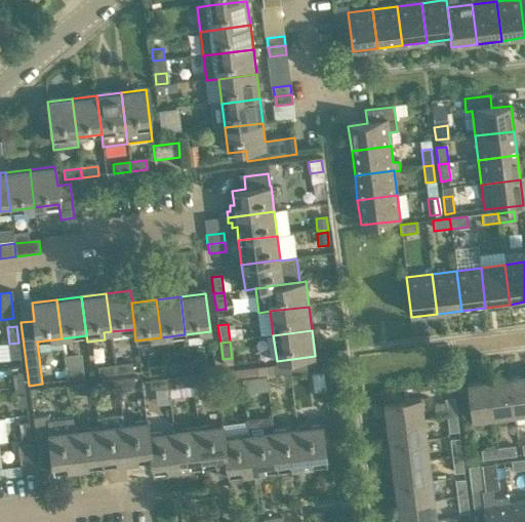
[(11,360),(21,359),(18,343),(9,344),(11,360)]
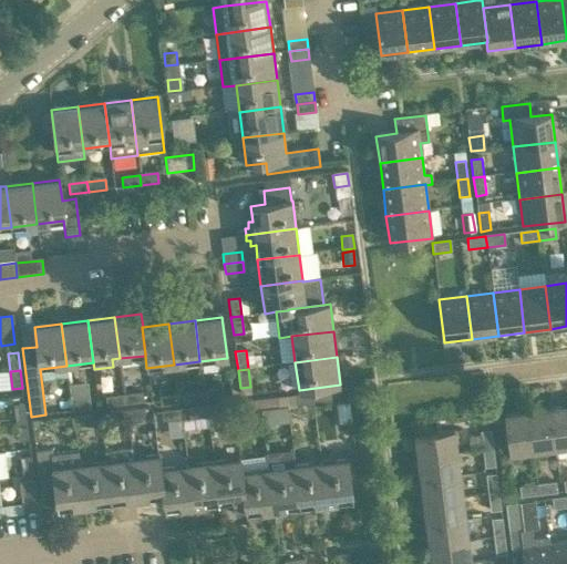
[(222,389),(204,391),(205,401),(223,399),(222,389)]
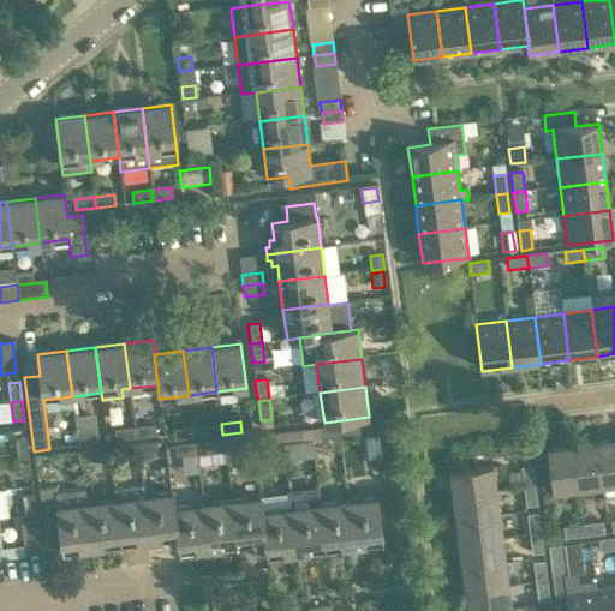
[(201,426),(203,437),(222,435),(221,424),(201,426)]
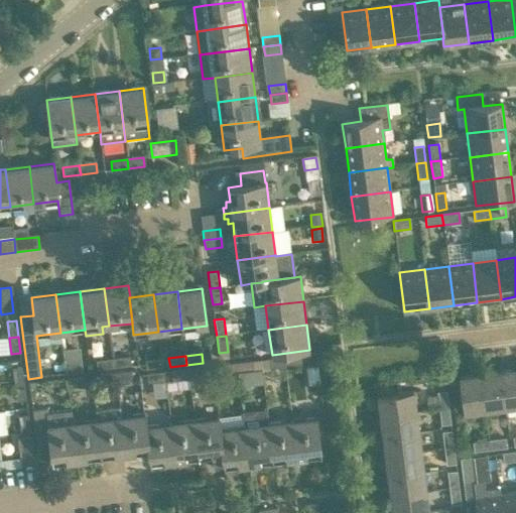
[(300,356),(284,358),(285,367),(301,365),(300,356)]
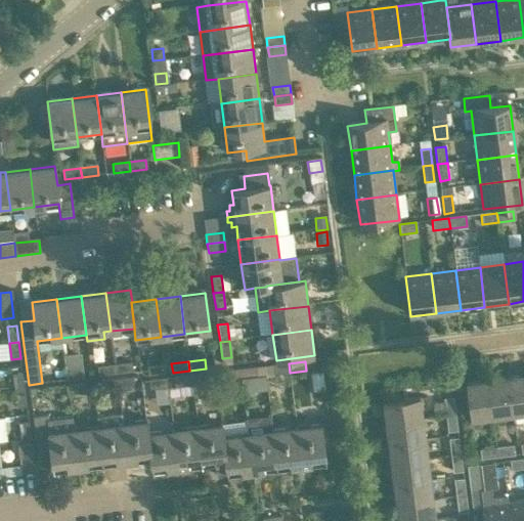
[(130,362),(114,364),(115,375),(132,373),(130,362)]
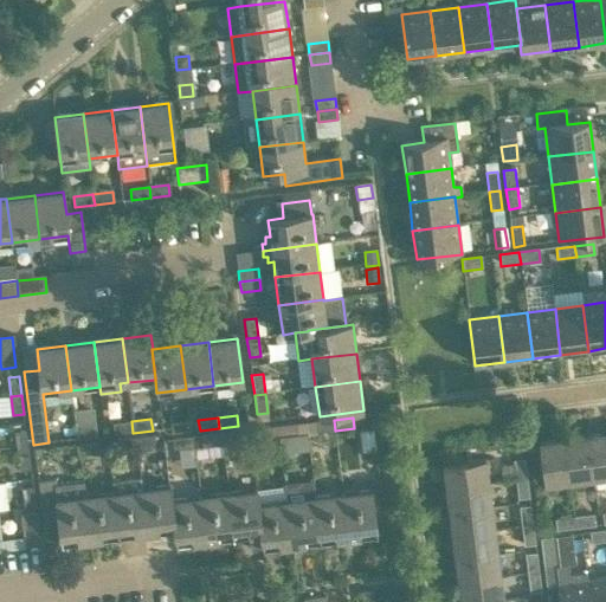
[(315,433),(335,431),(334,420),(314,422),(315,433)]
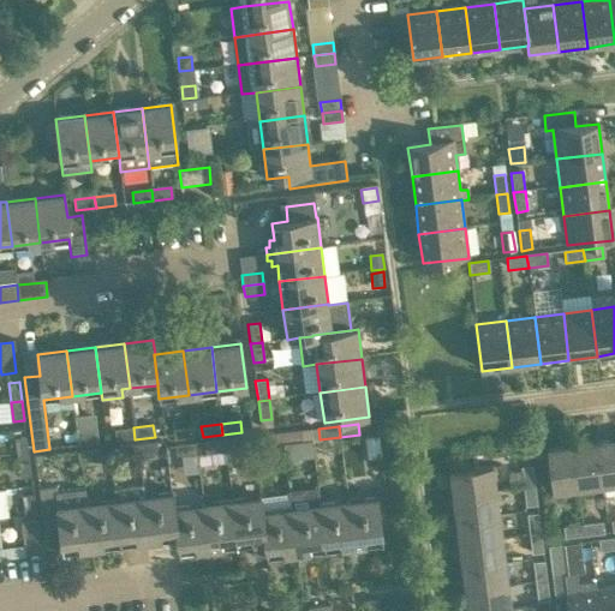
[(133,427),(114,430),(115,442),(135,439),(133,427)]
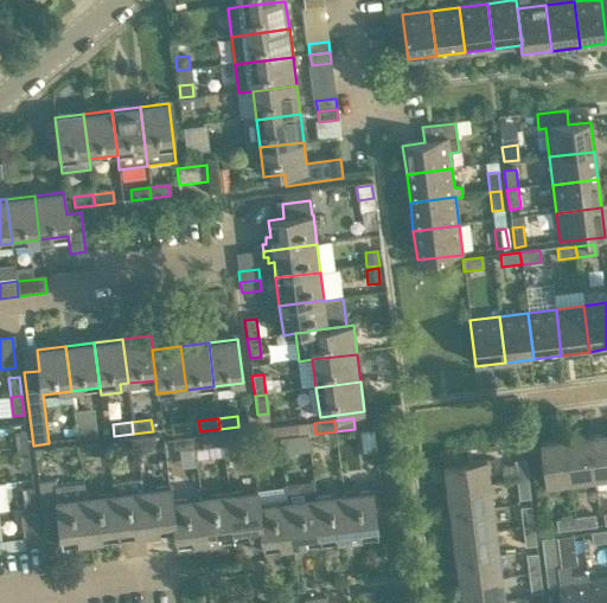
[(190,422),(171,424),(172,435),(191,432),(190,422)]
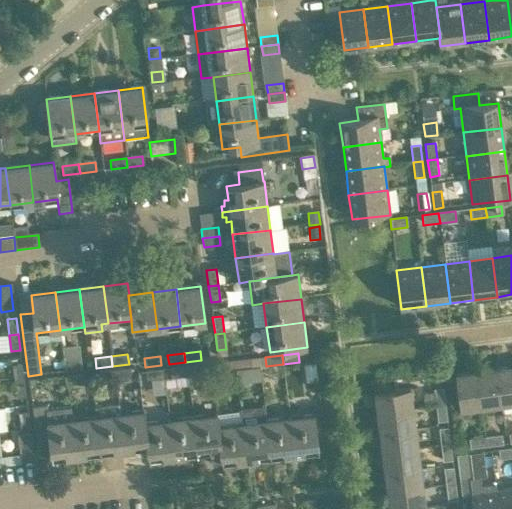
[(80,358),(63,360),(64,372),(81,370),(80,358)]
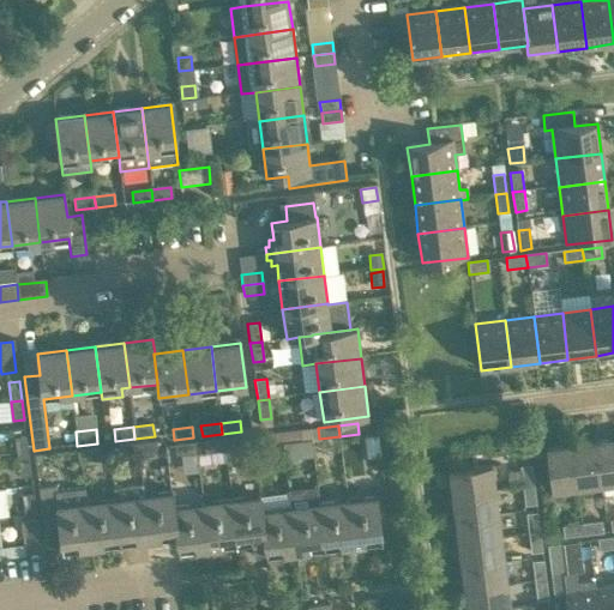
[(300,430),(280,433),(282,444),(301,441),(300,430)]
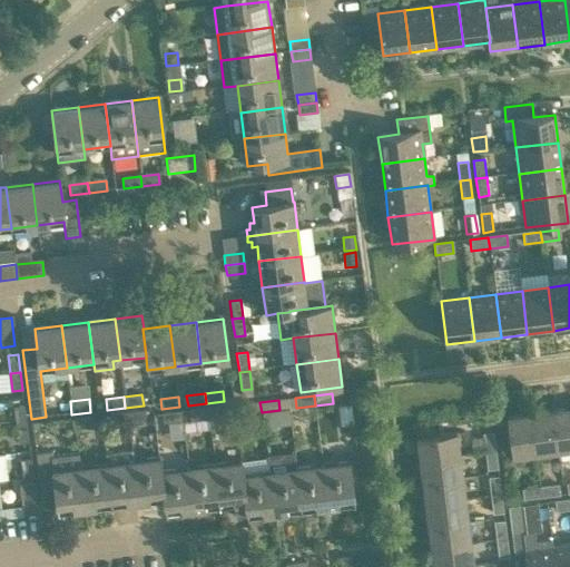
[(243,414),(262,412),(259,402),(242,404),(243,414)]
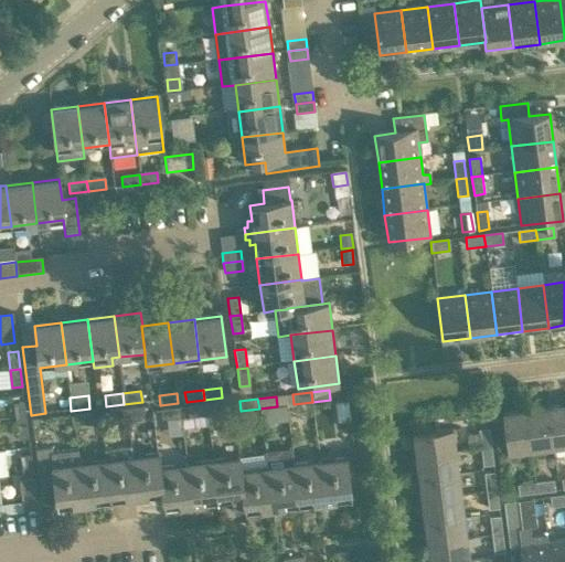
[(223,403),(204,405),(206,415),(224,413),(223,403)]
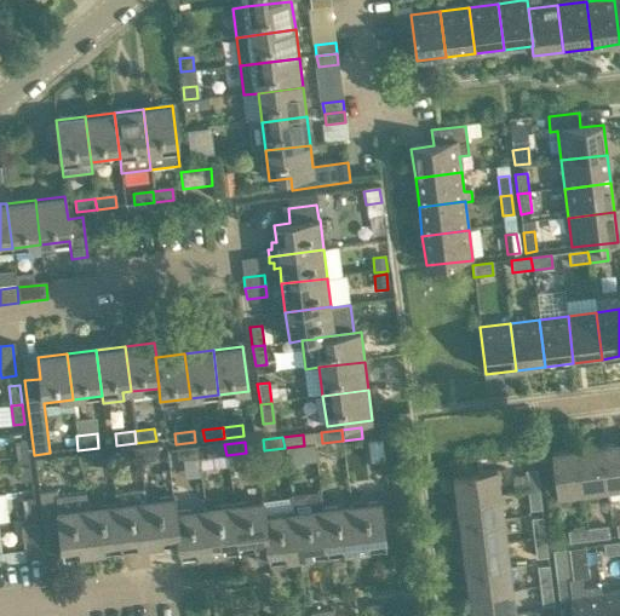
[(15,444),(17,464),(29,462),(27,443),(15,444)]
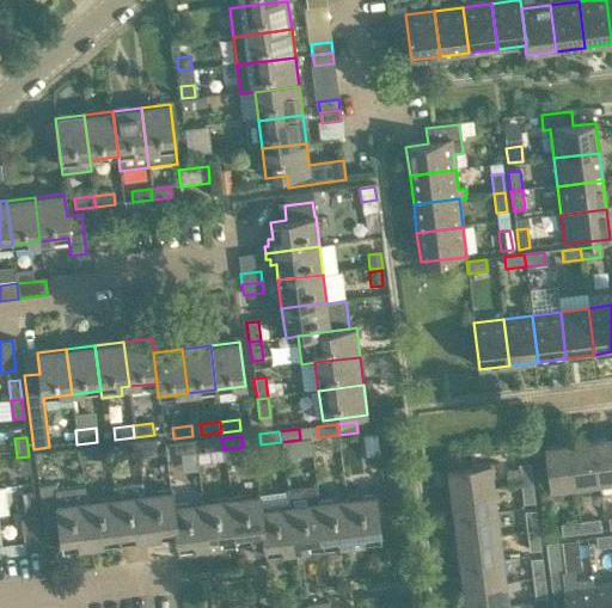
[(203,452),(224,449),(221,438),(202,441),(203,452)]
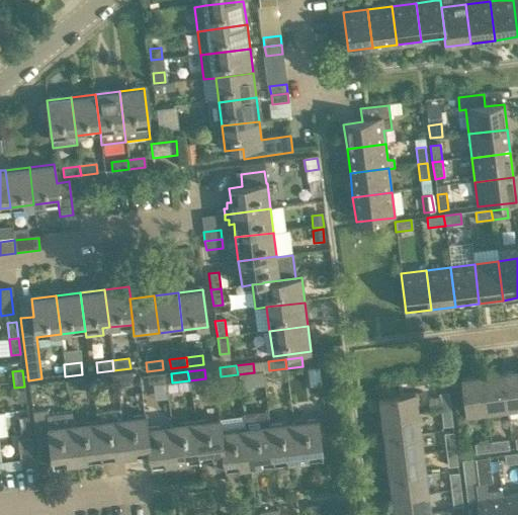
[(517,371),(502,373),(506,410),(517,408),(517,371)]
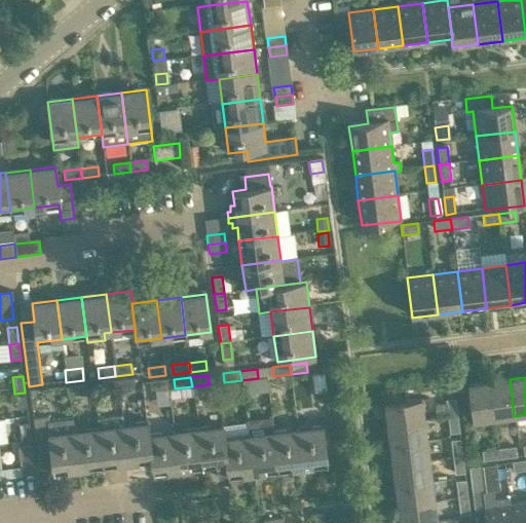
[(510,379),(489,382),(494,419),(514,416),(510,379)]
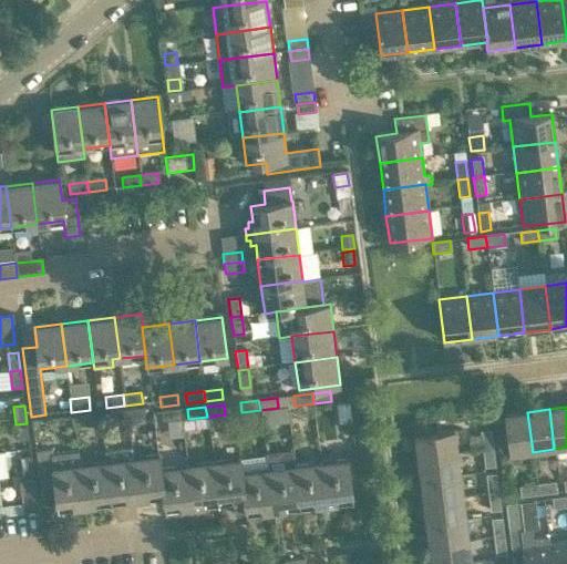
[(125,412),(126,423),(145,421),(144,416),(143,410),(125,412)]
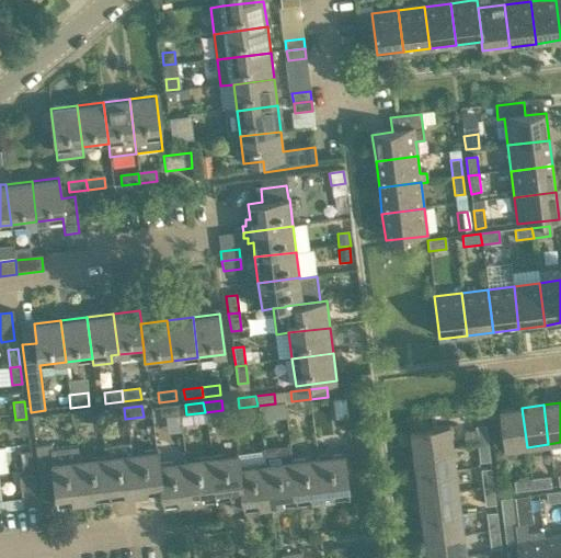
[(179,416),(178,406),(160,408),(161,418),(179,416)]
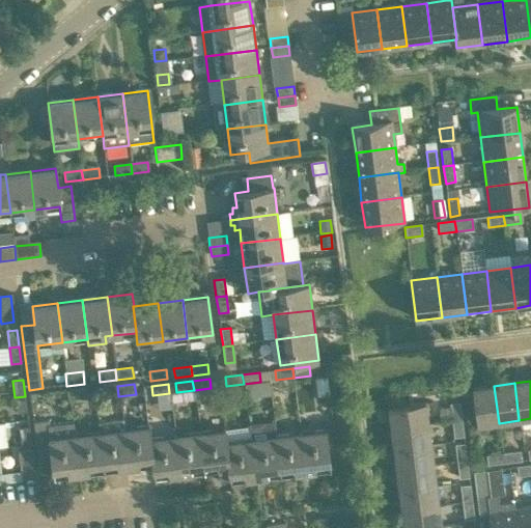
[(101,398),(118,396),(117,386),(100,388),(101,398)]
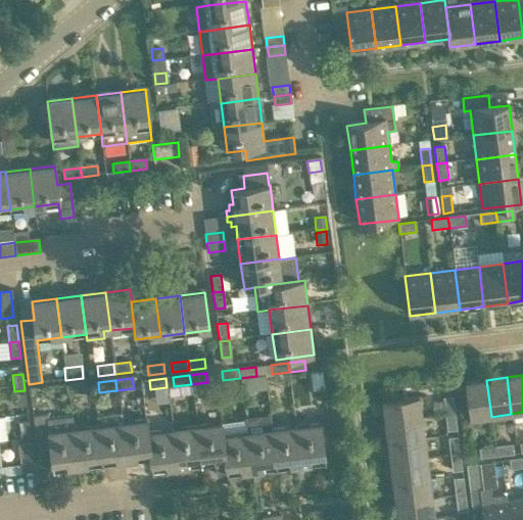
[(486,380),(466,383),(470,419),(491,417),(486,380)]
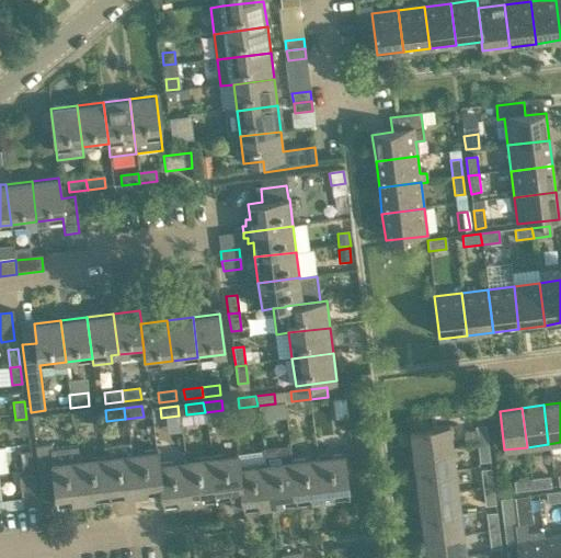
[(90,411),(71,413),(72,423),(91,421),(90,411)]
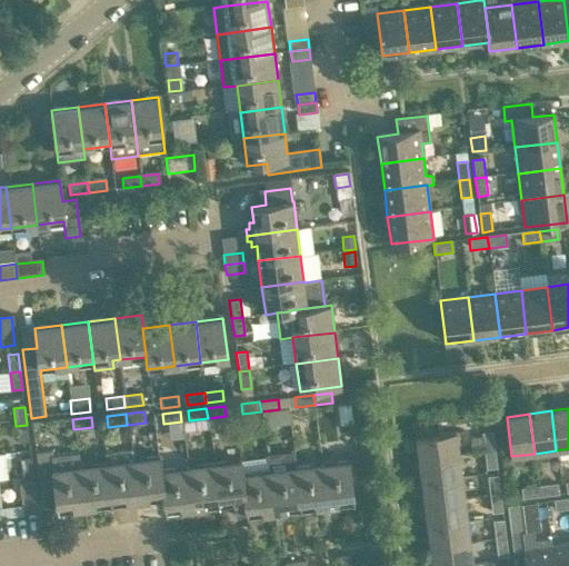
[(18,444),(29,443),(27,425),(16,426),(18,444)]
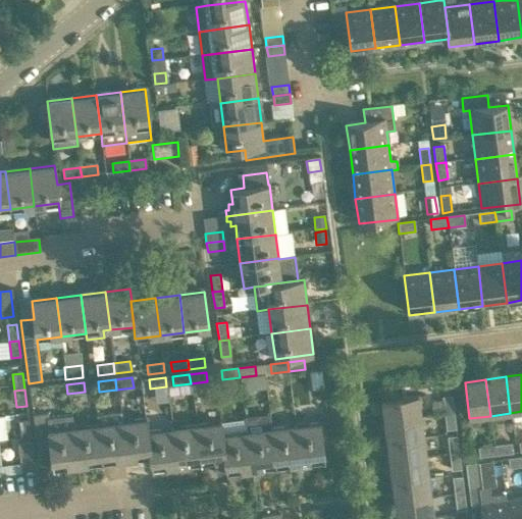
[(452,397),(442,399),(445,415),(454,414),(452,397)]
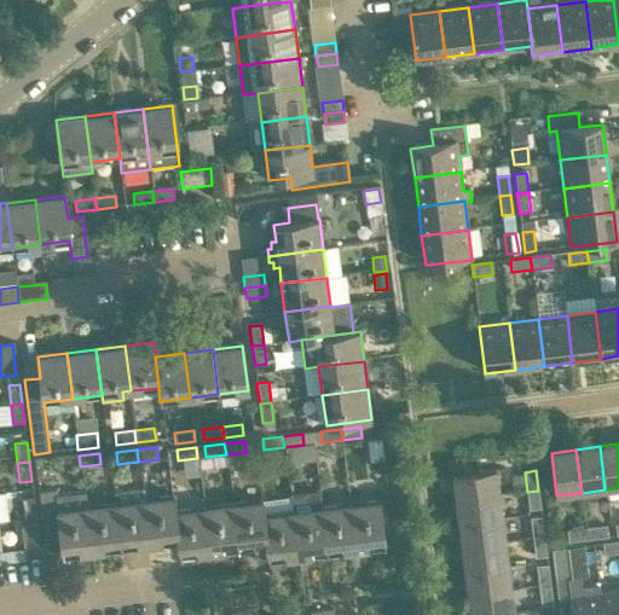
[(456,502),(498,497),(496,471),(452,477),(456,502)]
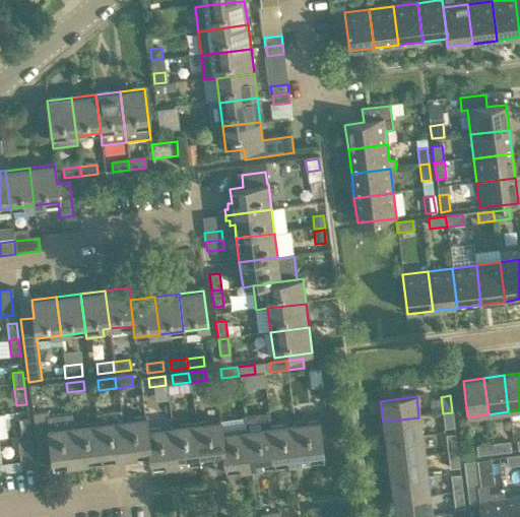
[(95,413),(96,423),(102,461),(126,458),(121,419),(122,419),(121,409),(95,413)]
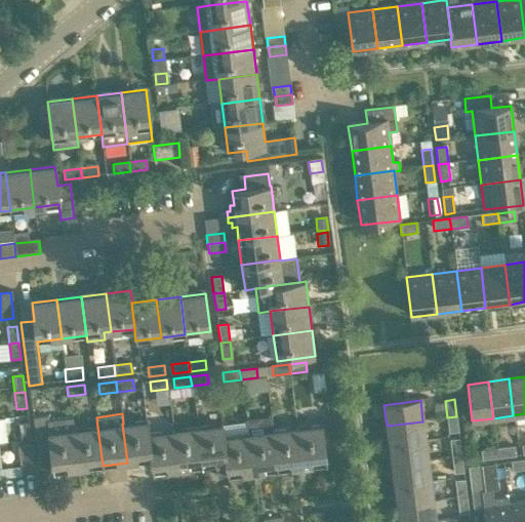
[(47,416),(33,418),(37,454),(50,453),(52,472),(78,469),(74,430),(73,418),(48,422),(47,416)]
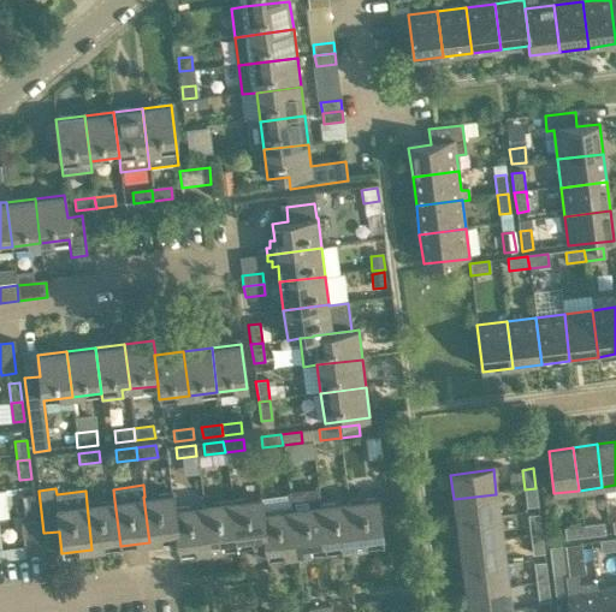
[(535,488),(525,489),(527,509),(538,507),(535,488)]
